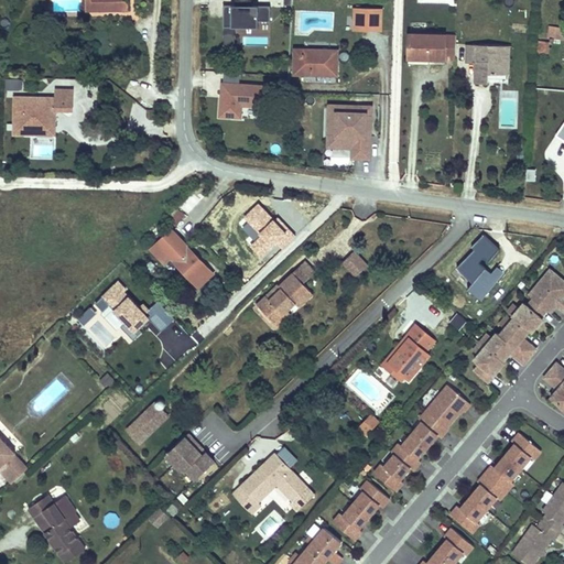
[(86,0),(86,11),(129,10),(128,0),(86,0)]
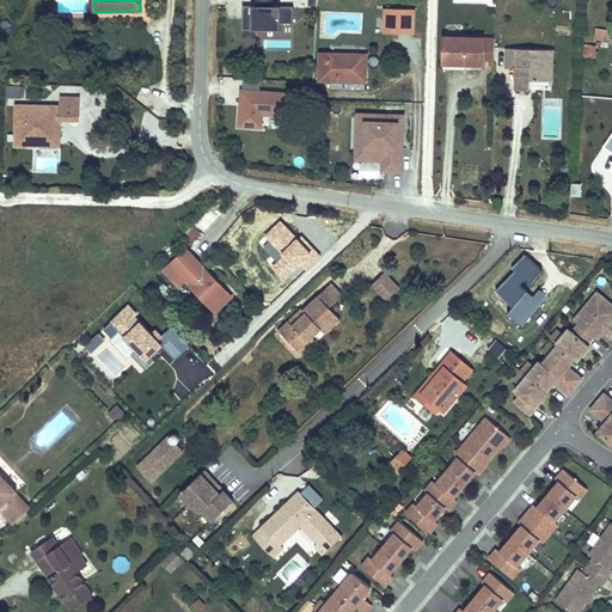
[(243,6),(242,51),(256,53),(256,30),(281,31),(281,24),(294,24),(294,6),(274,6),(274,0),(256,0),(256,6),(243,6)]
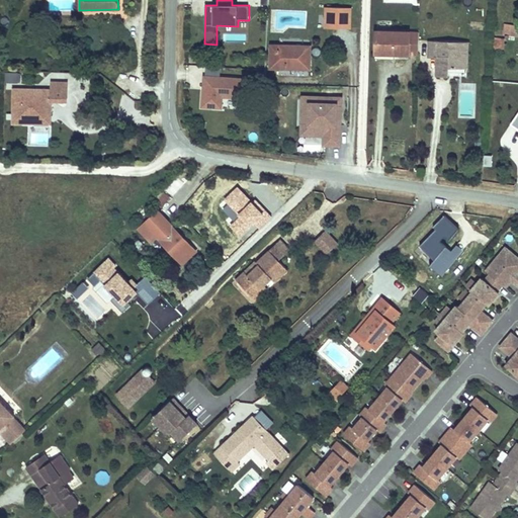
[(350,28),(351,8),(326,7),(325,16),(334,16),(333,27),(350,28)]
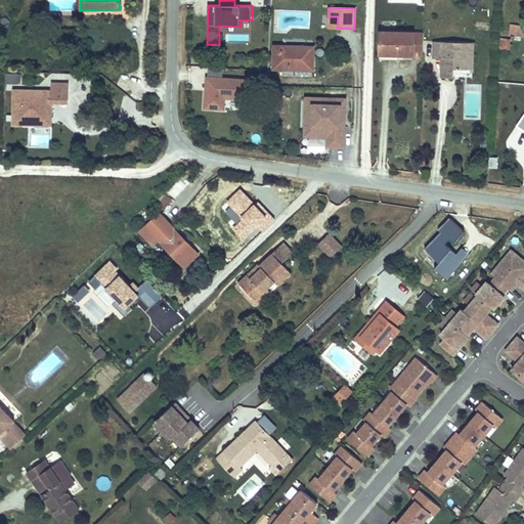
[(337,28),(338,16),(329,16),(329,28),(337,28)]
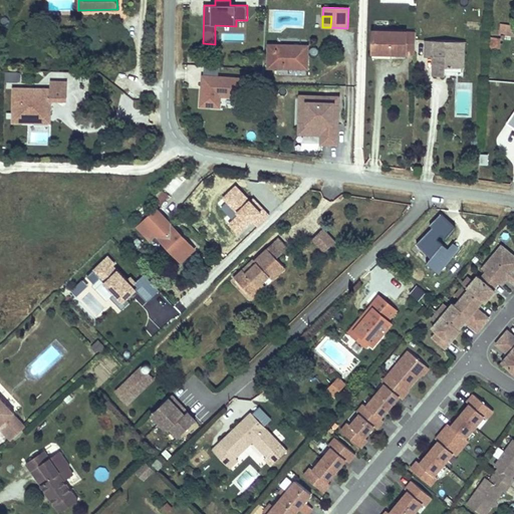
[(513,36),(513,28),(513,25),(501,23),(499,35),(501,35),(501,38),(504,39),(505,35),(513,36)]
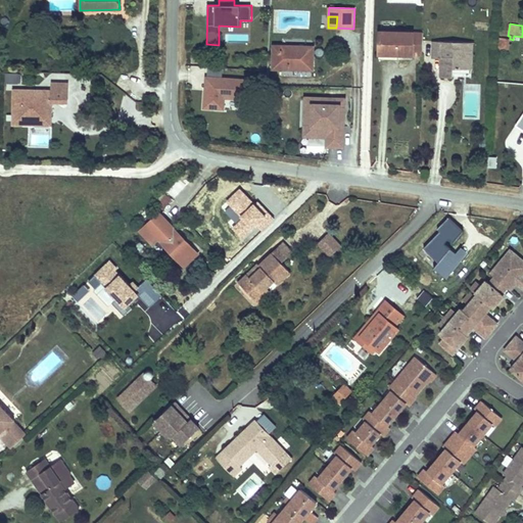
[(422,56),(423,34),(380,32),(379,54),(422,56)]
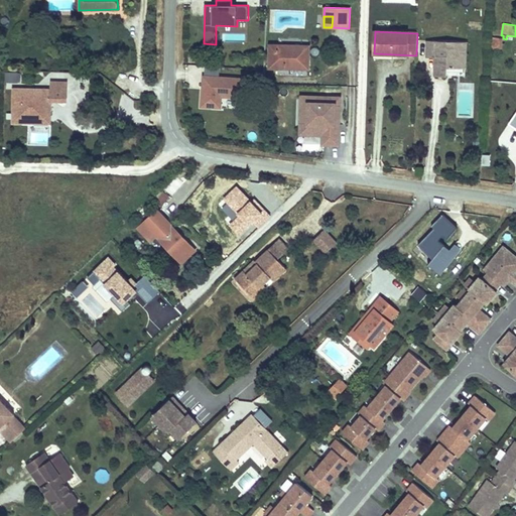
[(502,48),(503,38),(491,37),(490,47),(502,48)]
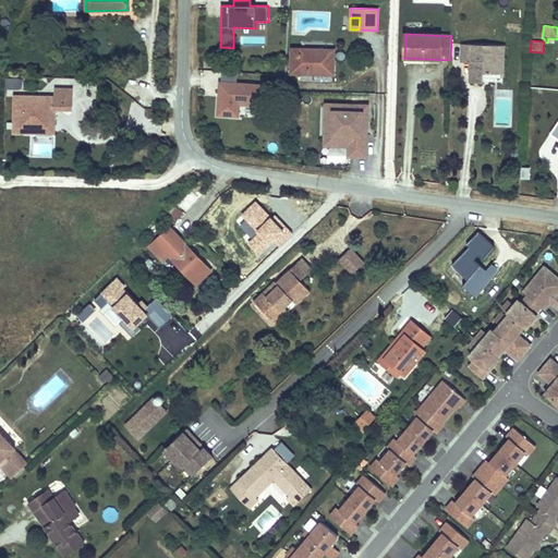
[(495,73),(495,58),(504,58),(504,46),(462,44),(462,62),(471,62),(470,82),(483,82),(483,73),(495,73)]
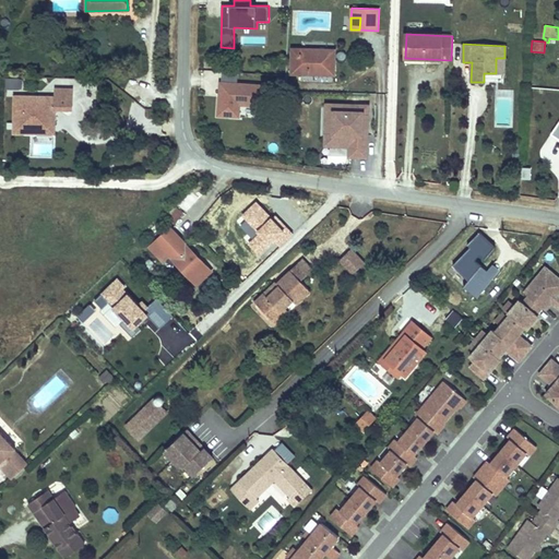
[(334,74),(334,50),(293,49),(293,73),(334,74)]
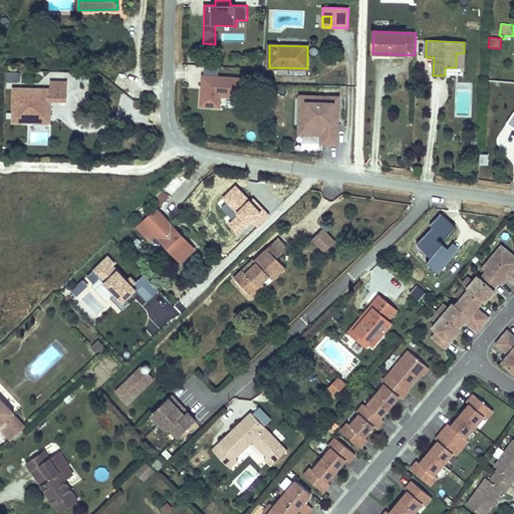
[(16,82),(16,70),(7,70),(6,81),(16,82)]
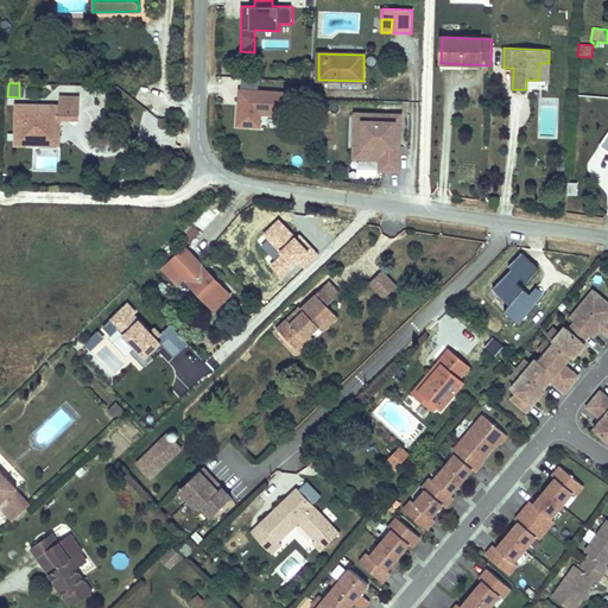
[(287,93),(240,89),(238,126),(260,127),(261,114),(286,115),(287,93)]
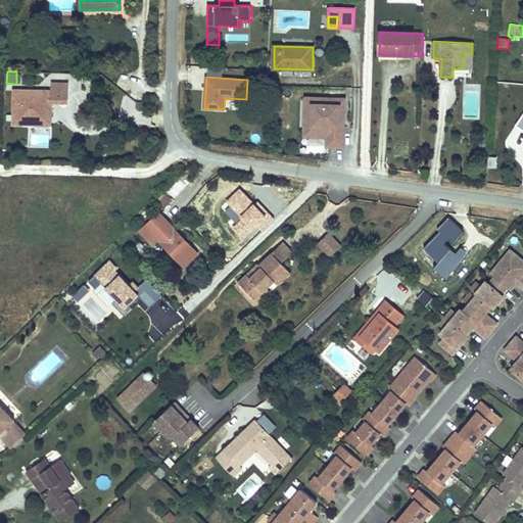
[(49,103),(49,99),(53,99),(68,100),(69,88),(53,88),(15,88),(14,122),(25,123),(25,114),(53,114),(53,103),(49,103)]
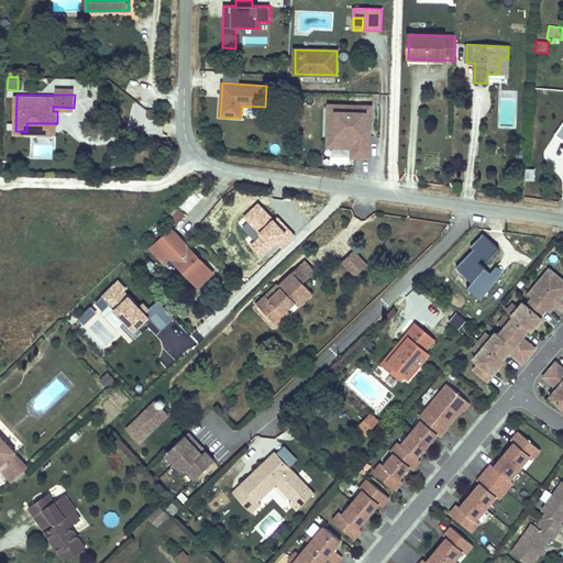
[(353,113),(353,106),(329,105),(329,112),(353,113)]
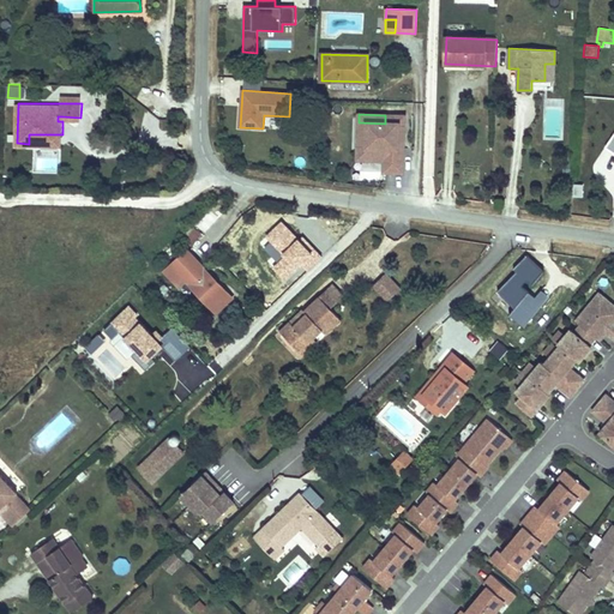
[(385,124),(359,122),(357,146),(371,146),(371,161),(384,161),(384,173),(403,173),(404,148),(402,148),(402,136),(404,136),(405,115),(385,115),(385,124)]
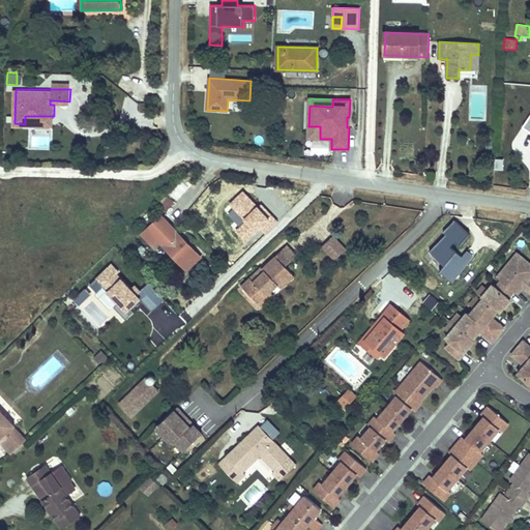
[(529,112),(520,126),(529,133),(529,112)]
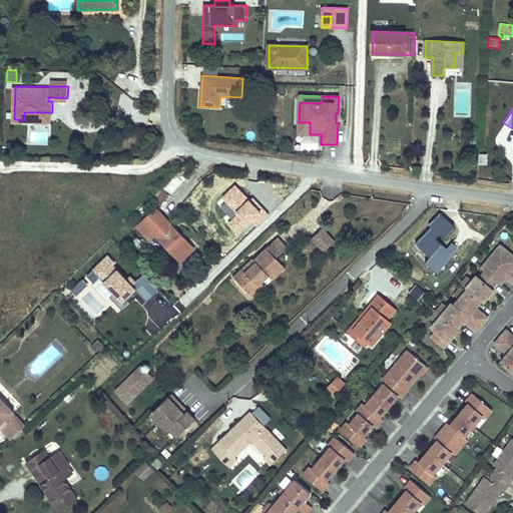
[(310,134),(310,122),(299,122),(299,133),(310,134)]
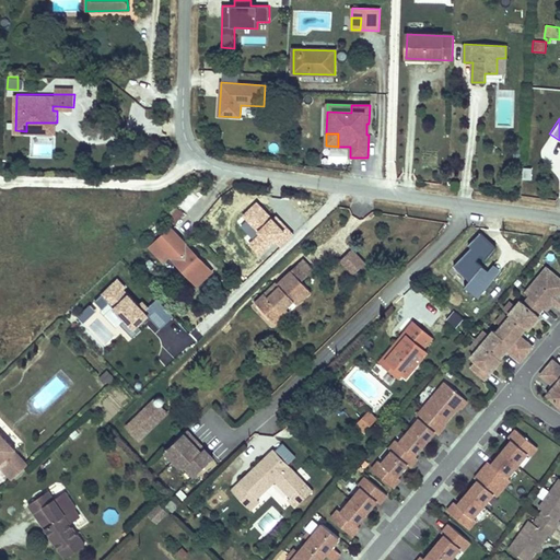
[(195,291),(209,277),(165,232),(144,253),(158,265),(164,259),(195,291)]
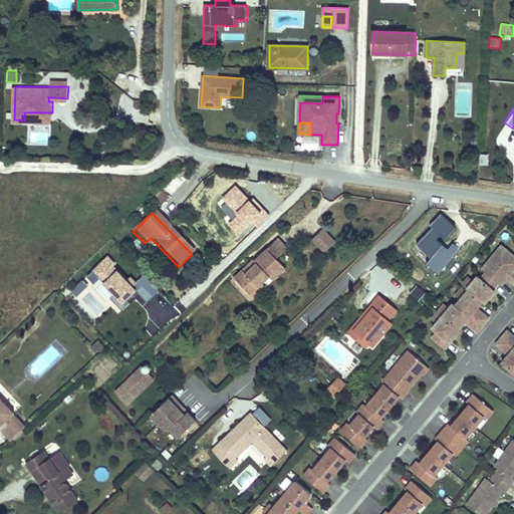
[(455,228),(441,214),(430,225),(432,228),(416,244),(431,258),(426,264),(439,274),(452,258),(445,252),(440,248),(443,245),(436,239),(441,234),(446,238),(455,228)]
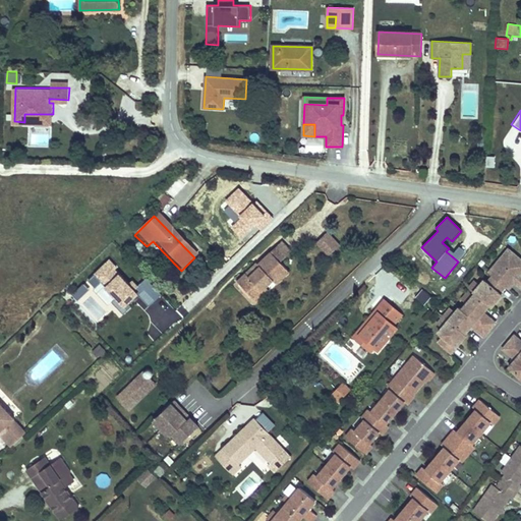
[(338,246),(325,234),(313,246),(326,258),(338,246)]
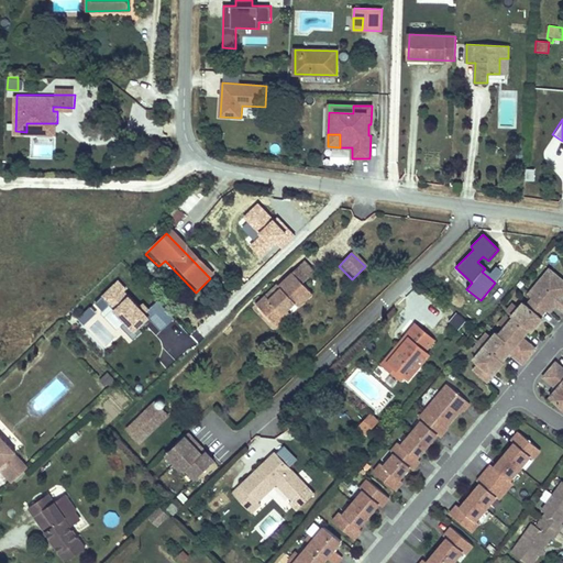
[(272,322),(285,310),(291,305),(296,309),(309,297),(299,286),(311,275),(299,263),(290,271),(294,275),(284,284),(279,280),(255,305),(272,322)]
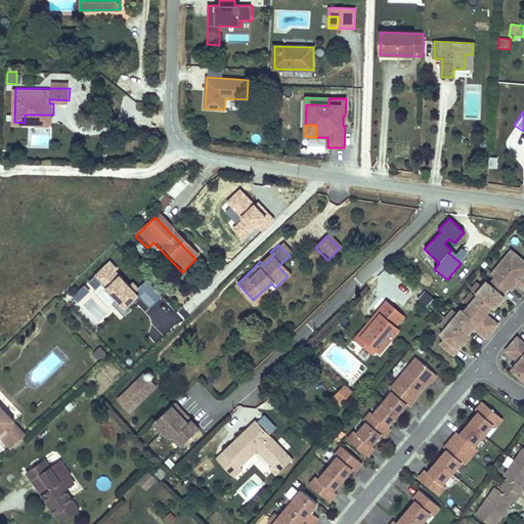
[(453,257),(461,263),(469,253),(462,248),(456,254),(451,250),(448,253),(453,257)]
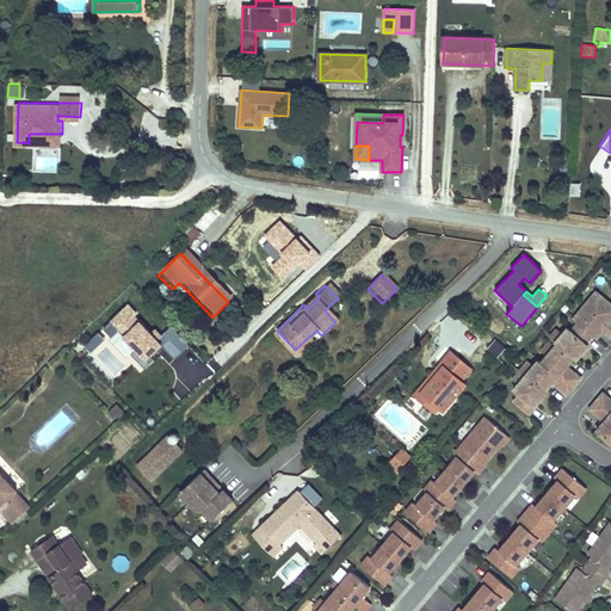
[(590,308),(600,296),(597,292),(586,304),(590,308)]
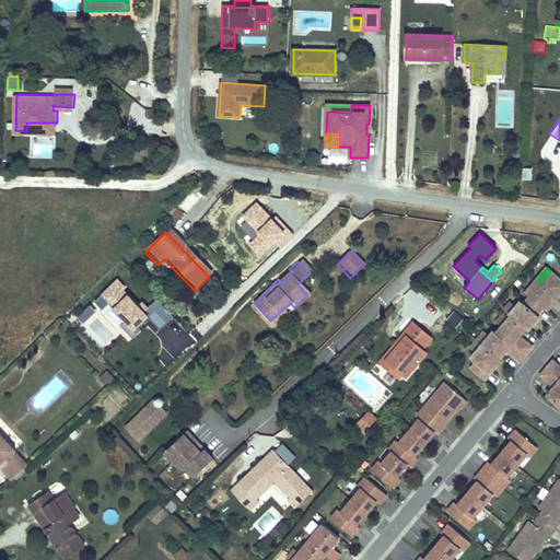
[(559,295),(558,294),(559,291),(559,279),(550,271),(540,282),(537,279),(525,293),(529,296),(543,307),(545,310),(551,302),(559,308),(559,295)]
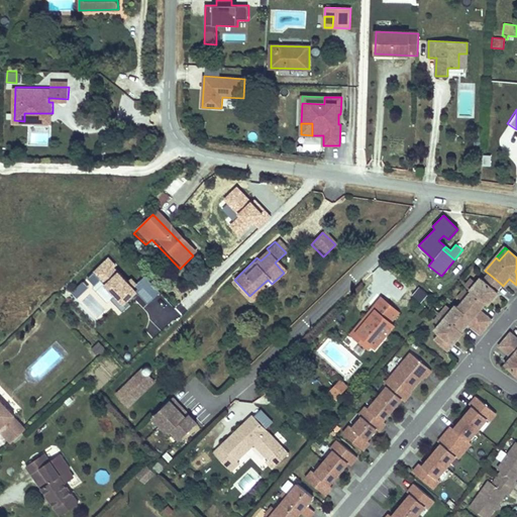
[(111,300),(123,312),(130,305),(127,301),(132,296),(135,299),(139,295),(148,305),(162,293),(145,276),(137,284),(132,280),(129,283),(114,268),(116,266),(109,259),(89,279),(95,285),(93,287),(108,303),(111,300)]
